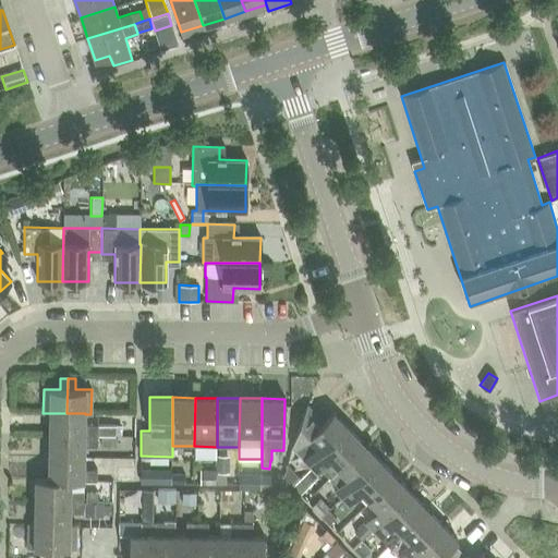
[(102,432),(125,433),(126,409),(104,408),(102,432)]
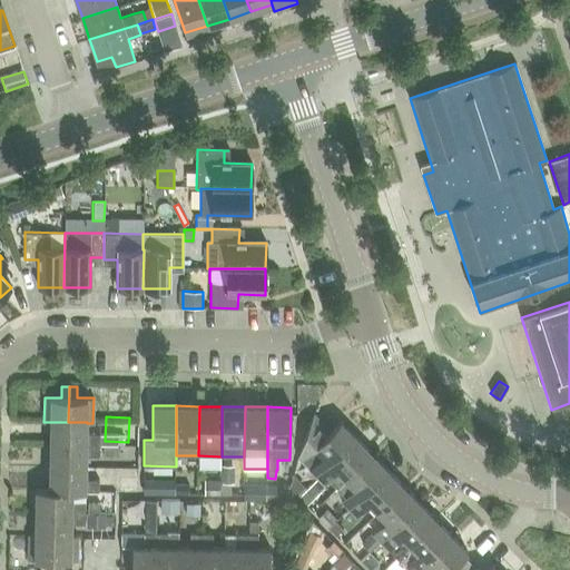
[(317,477),(356,439),(340,421),(328,432),(313,416),(297,457),(310,468),(317,477)]
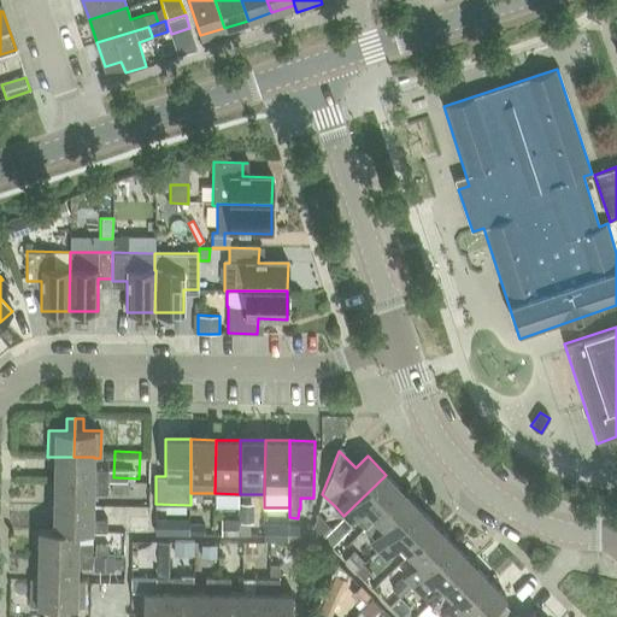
[(54,457),(54,481),(107,482),(107,470),(93,470),(94,458),(94,457),(74,457),(54,457)]
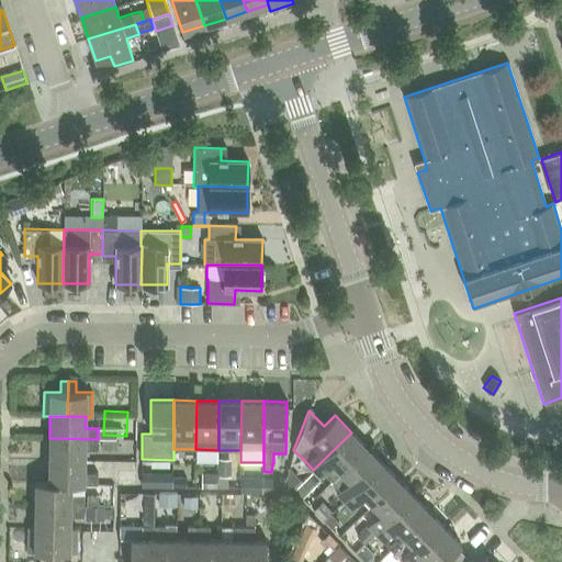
[(351,433),(313,470),(321,478),(324,473),(332,482),(367,448),(351,433)]
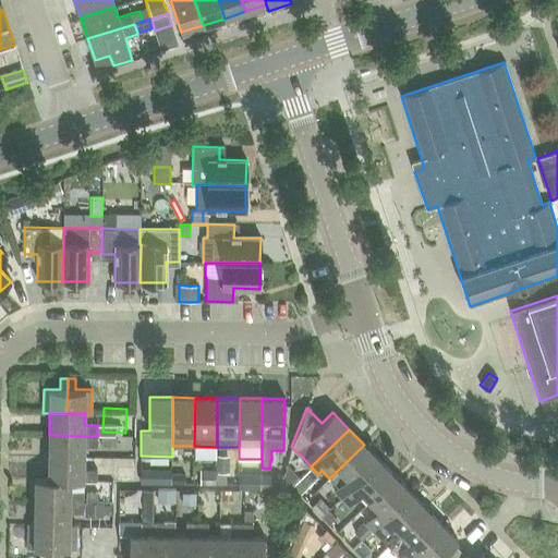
[(97,436),(49,435),(48,458),(84,458),(84,447),(97,447),(97,436)]
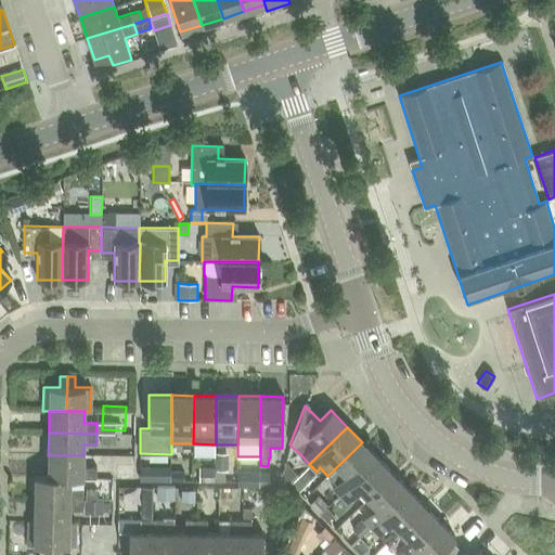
[(116,446),(116,434),(101,434),(100,444),(116,446)]
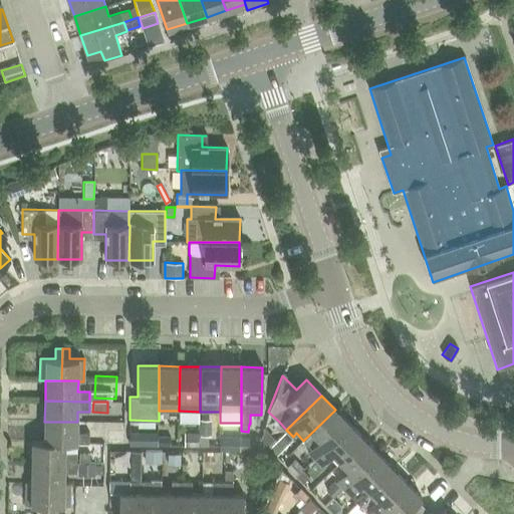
[(349,425),(335,410),(303,441),(311,448),(307,452),(314,459),(349,425)]
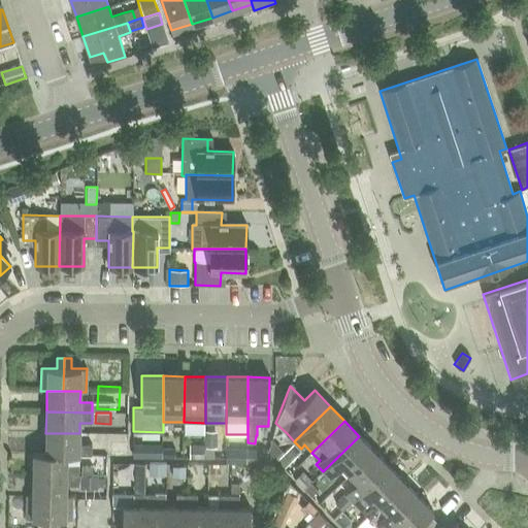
[(204,430),(204,444),(204,448),(217,448),(217,430),(204,430)]
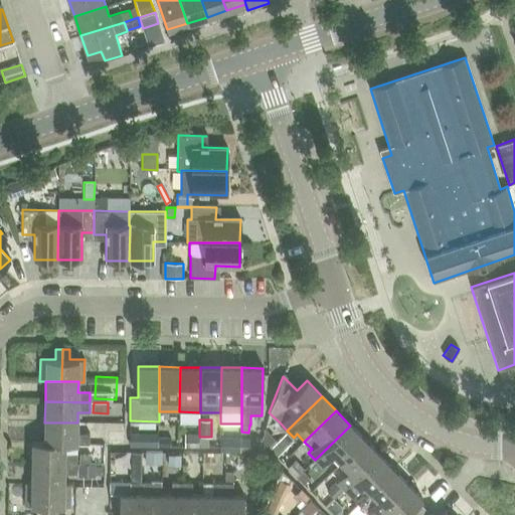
[(77,422),(44,422),(44,442),(44,443),(64,443),(64,444),(89,445),(90,434),(77,434),(77,422)]
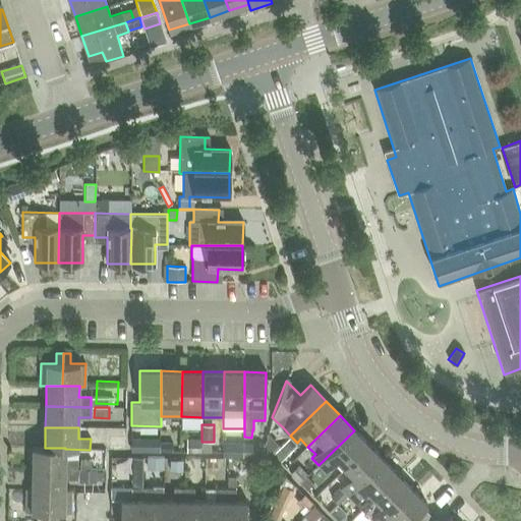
[(354,430),(319,465),(326,472),(338,461),(345,468),(368,445),(354,430)]
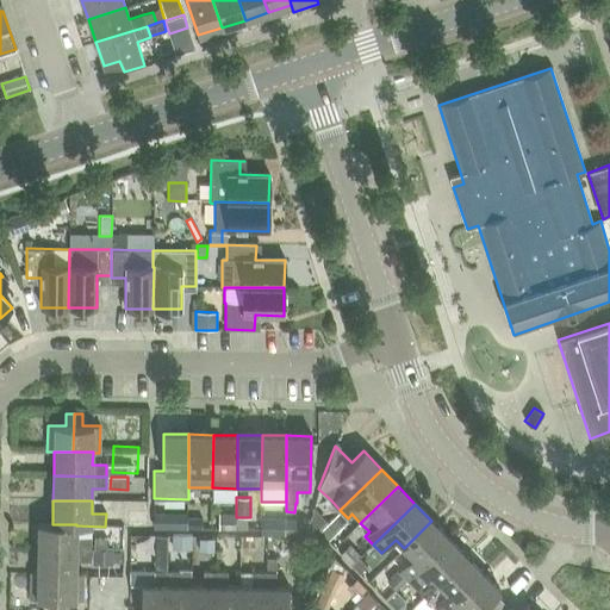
[(145,512),(128,512),(128,527),(145,527),(145,512)]
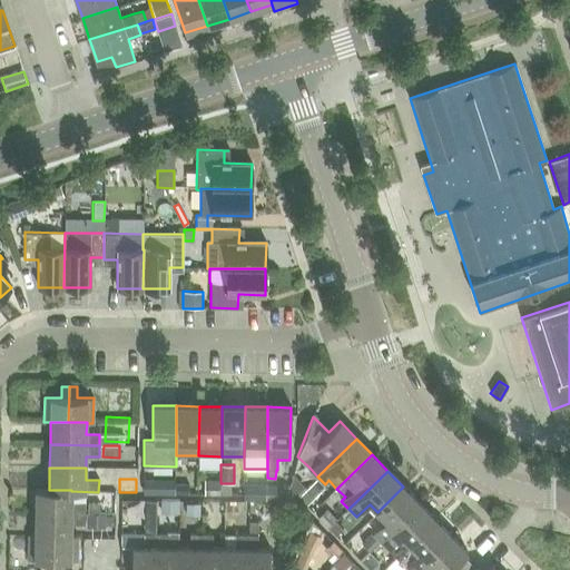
[(161,480),(144,480),(144,493),(161,493),(161,480)]
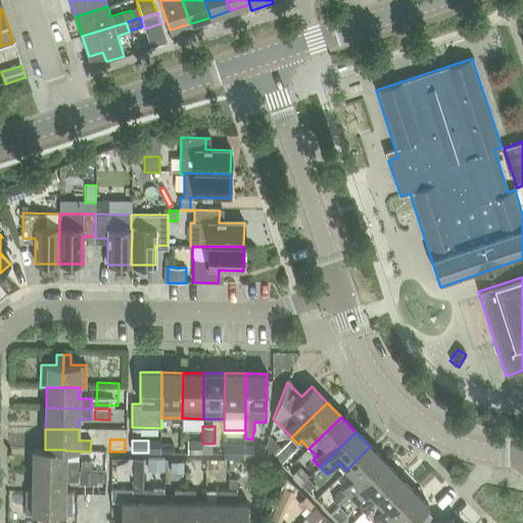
[(202,443),(202,440),(187,440),(187,453),(202,453),(202,443)]
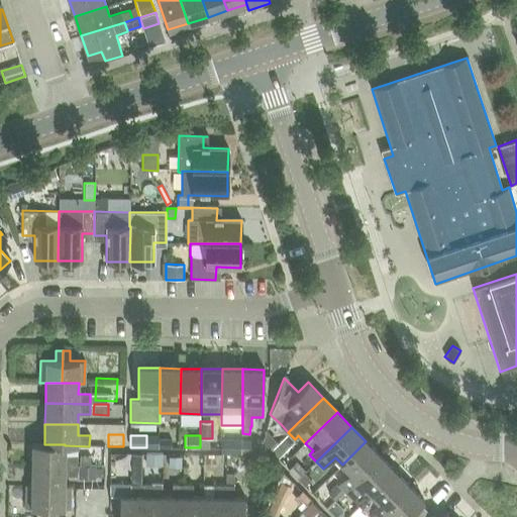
[(171,438),(159,438),(159,448),(170,448),(171,438)]
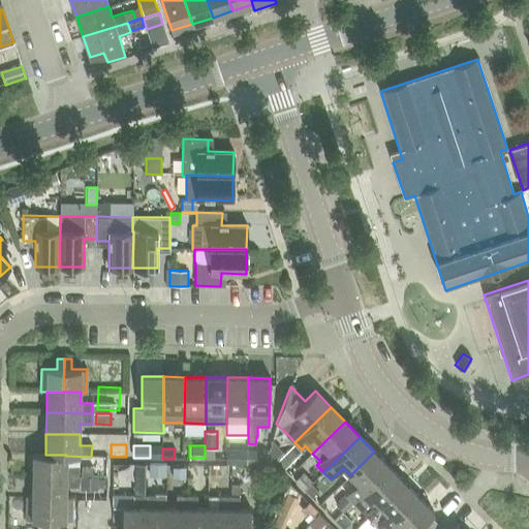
[(247,465),(247,449),(231,448),(231,465),(247,465)]
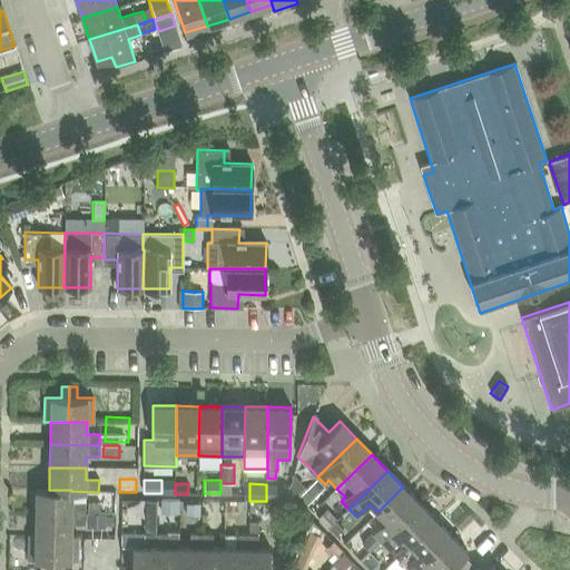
[(288,484),(266,484),(266,501),(288,502),(288,484)]
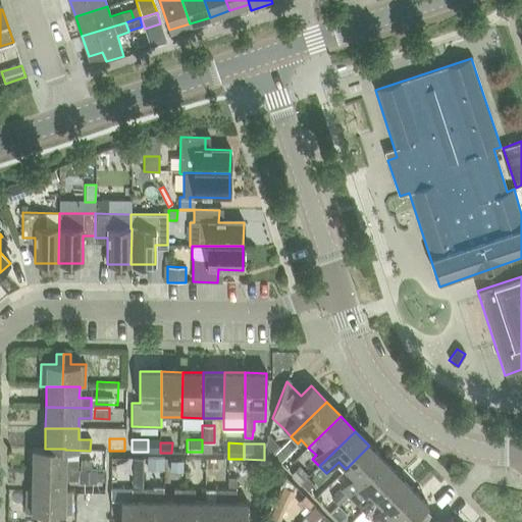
[(369,446),(346,469),(353,477),(341,488),(348,496),(384,461),(369,446)]
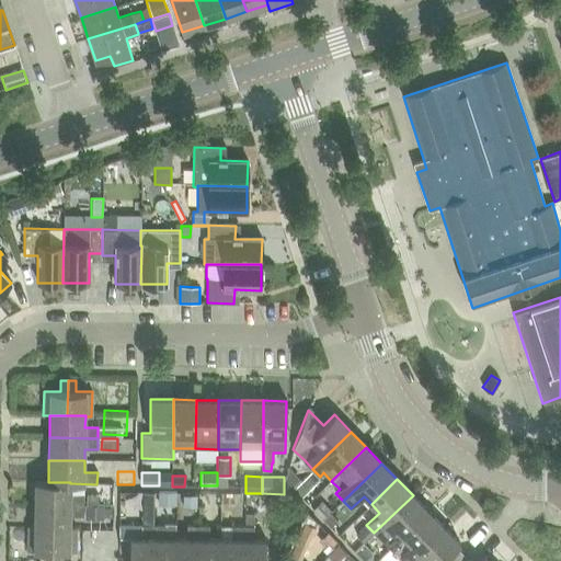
[(311,492),(299,480),(290,489),(302,501),(311,492)]
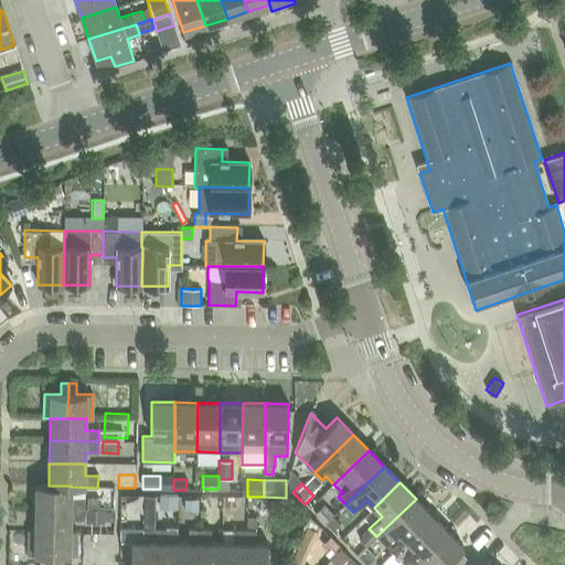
[(35,484),(34,508),(84,509),(84,498),(71,498),(71,487),(71,486),(49,486),(49,484),(35,484)]
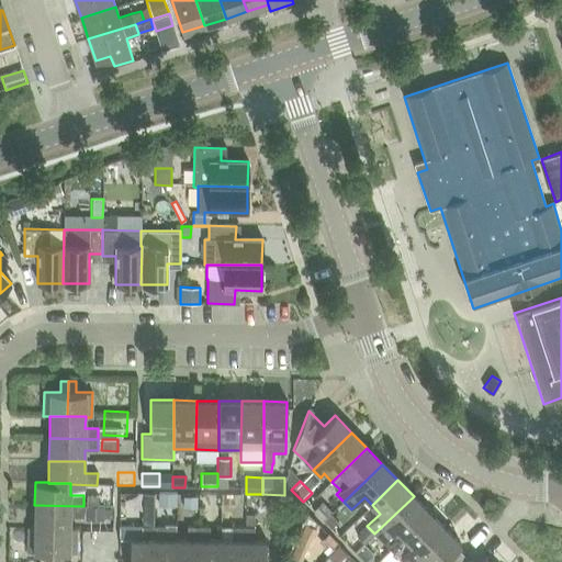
[(154,524),(154,493),(142,492),(142,524),(154,524)]
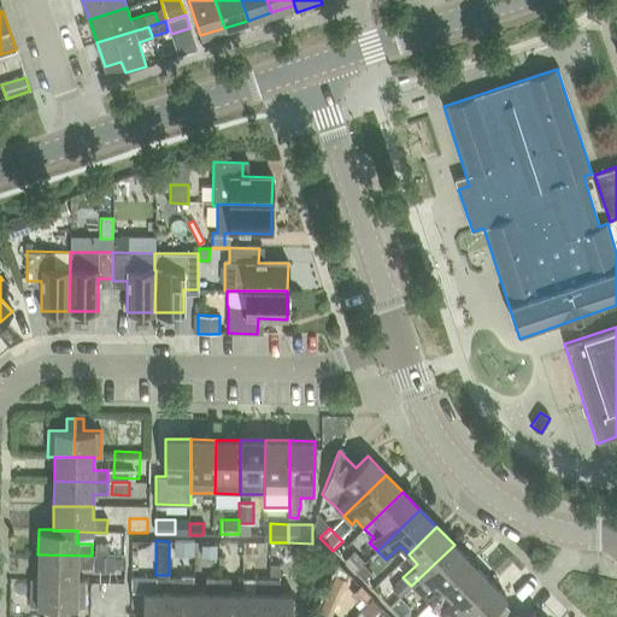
[(194,541),(174,541),(174,556),(194,556),(194,541)]
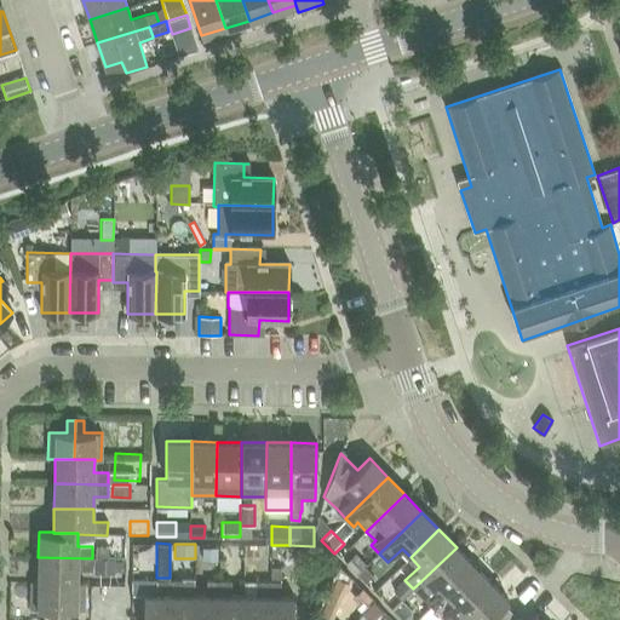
[(218,547),(202,547),(201,561),(217,561),(218,547)]
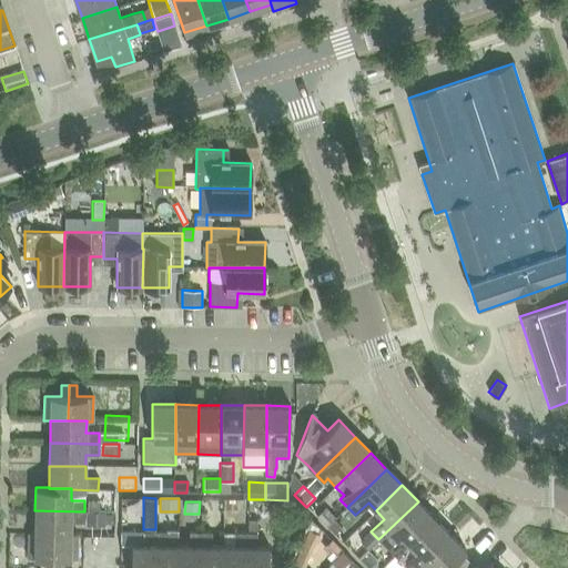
[(418,501),(378,539),(386,547),(388,546),(396,554),(434,518),(418,501)]
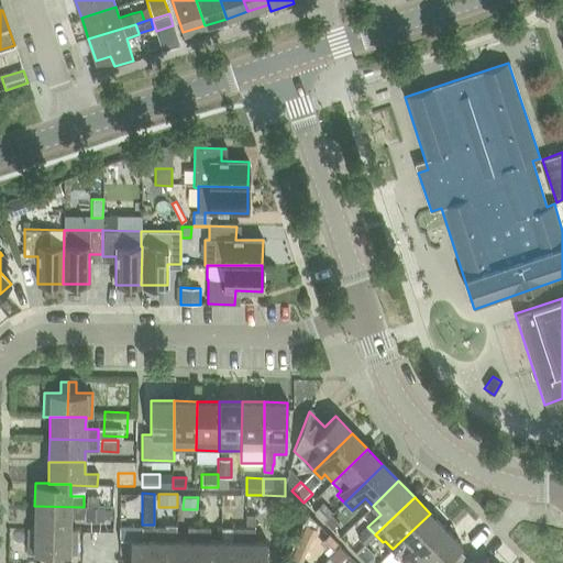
[(333,512),(323,503),(313,511),(323,521),(333,512)]
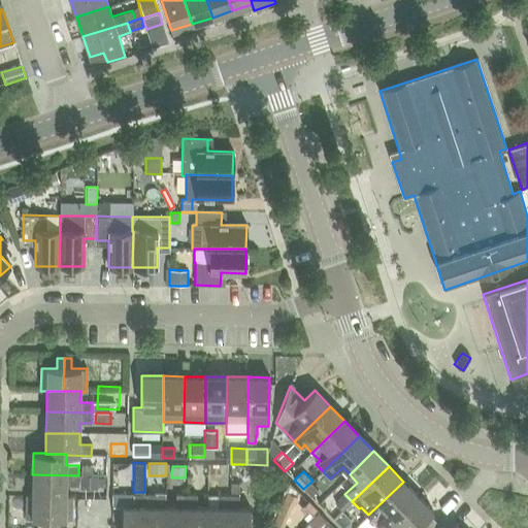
[(32,474),(32,495),(32,496),(48,496),(66,496),(66,486),(78,486),(78,475),(32,474)]
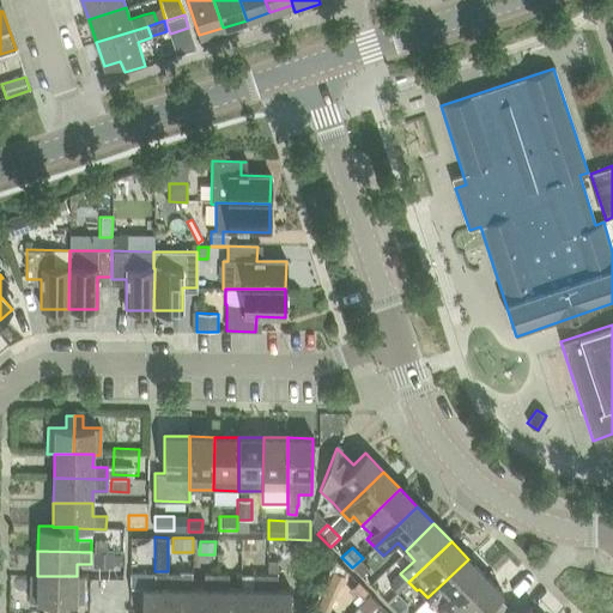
[(113,552),(92,552),(92,565),(113,565),(113,552)]
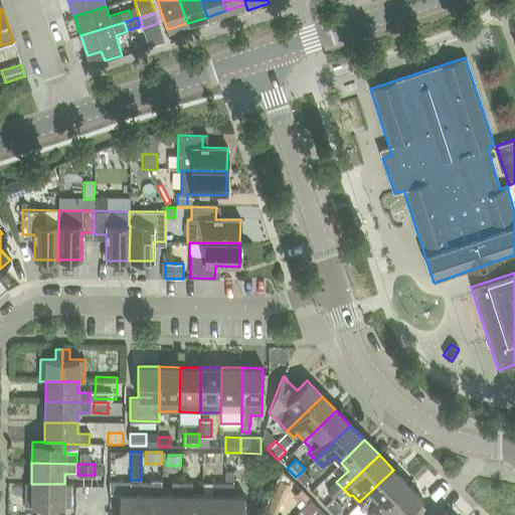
[(393,470),(359,502),(357,504),(368,514),(375,514),(407,484),(393,470)]
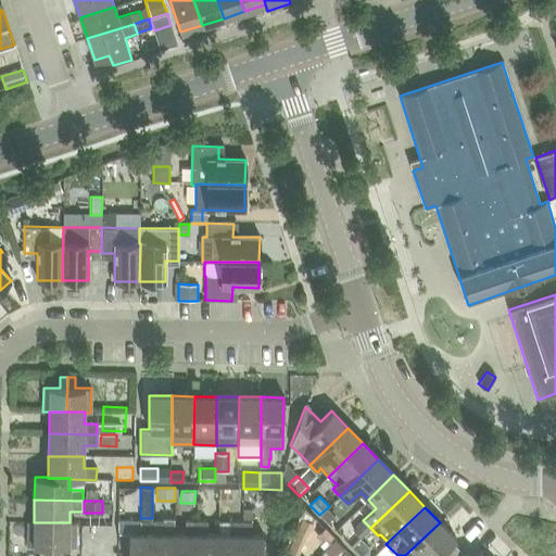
[(240,521),(239,555),(262,555),(263,535),(251,534),(252,508),(242,508),(242,521),(240,521)]
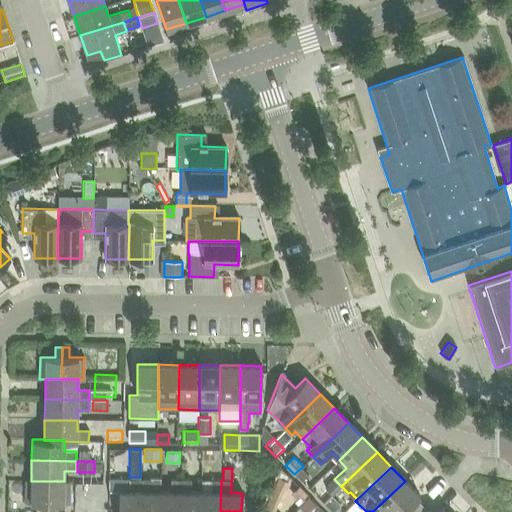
[(273,511),(288,480),(289,477),(280,468),(276,475),(278,476),(263,507),(258,511),(273,511)]
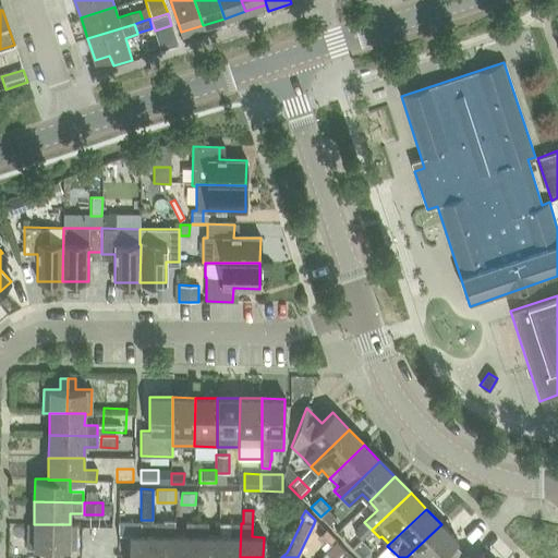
[(339,520),(329,510),(322,517),(331,528),(339,520)]
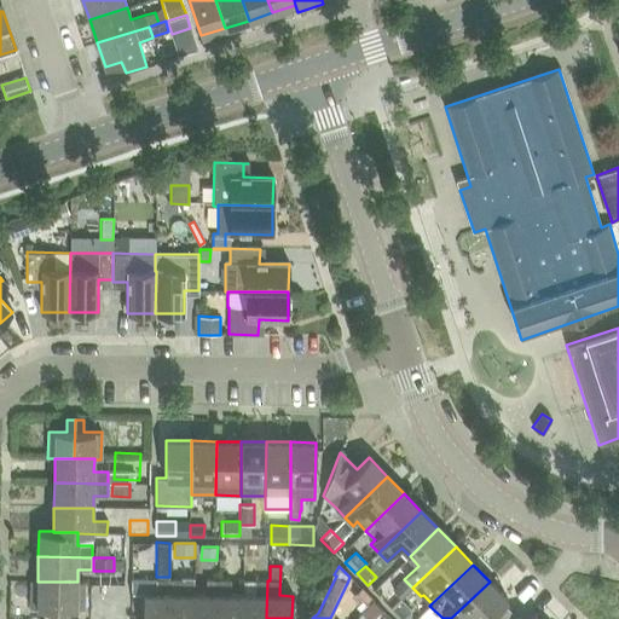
[(168,618),(169,579),(169,577),(156,577),(156,579),(131,579),(131,594),(143,594),(143,618),(168,618)]
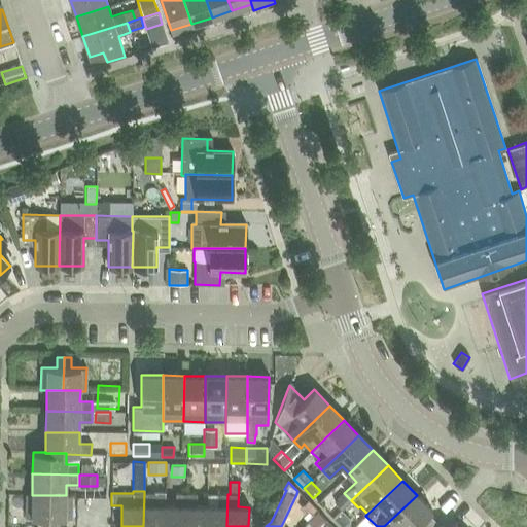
[(165,493),(144,493),(143,526),(164,526),(165,506),(165,493)]
